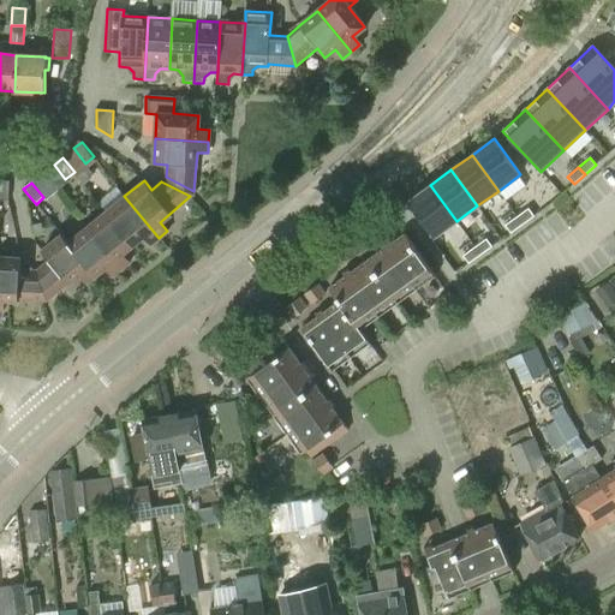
[(407,201),(410,203),(416,213),(434,237),(457,221),(430,185),(407,201)]
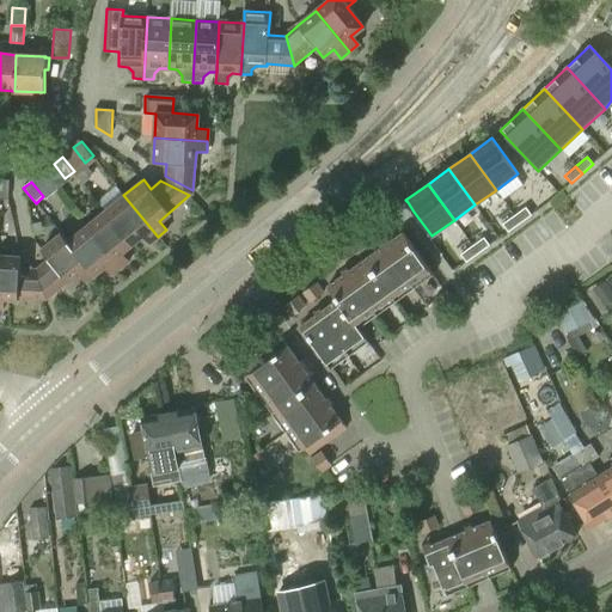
[(123,195),(105,210),(132,244),(142,236),(150,244),(158,237),(123,195)]
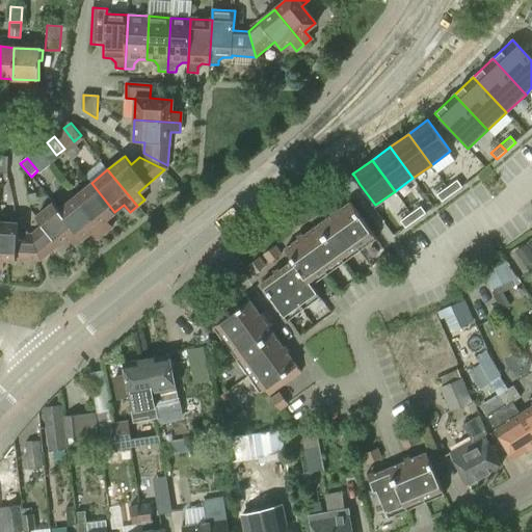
[(457,180),(447,187),(452,194),(462,187),(457,180)]
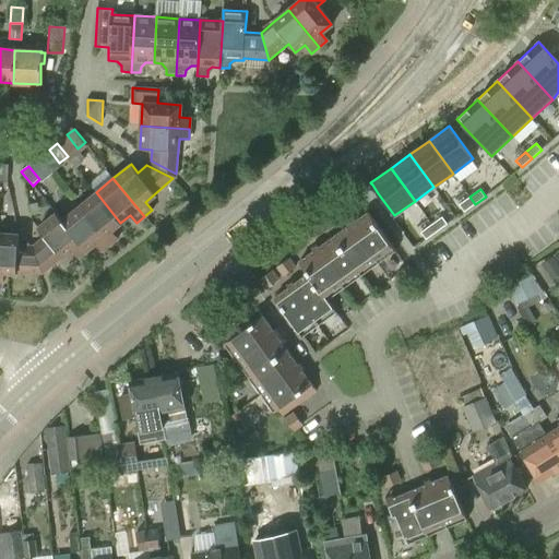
[(96,192),(79,206),(109,245),(117,238),(110,230),(120,223),(96,192)]
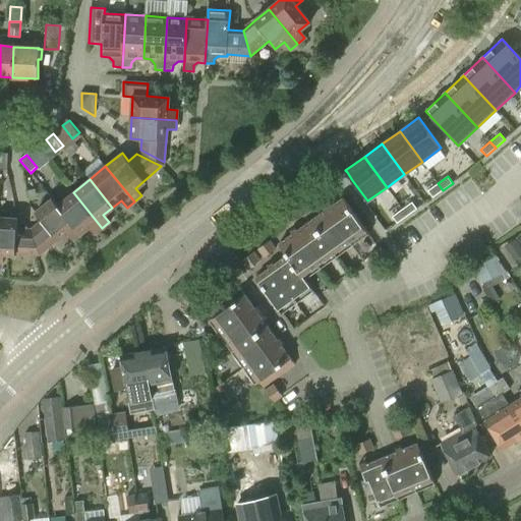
[(427,190),(432,197),(443,190),(438,183),(427,190)]
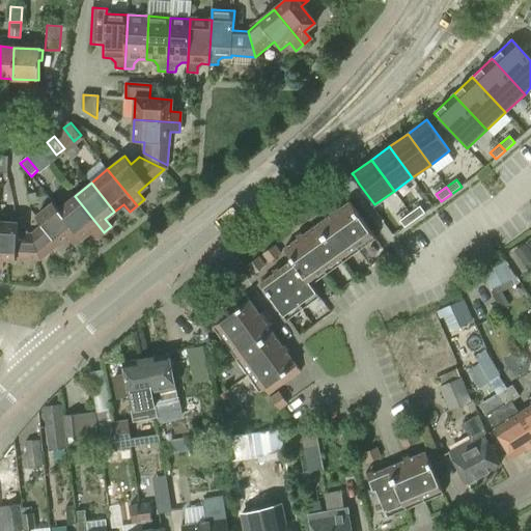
[(75,196),(59,208),(82,238),(90,231),(96,239),(104,232),(75,196)]
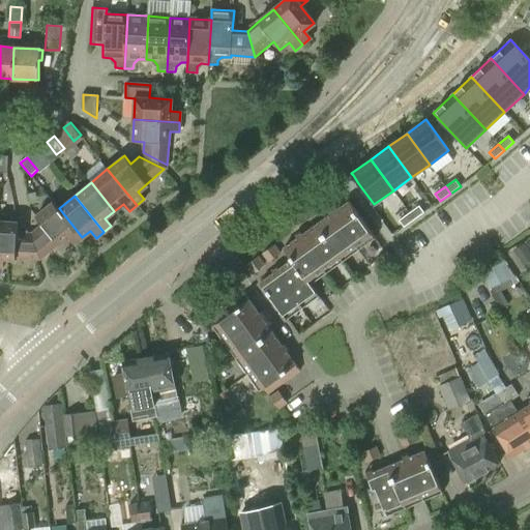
[(319,296),(311,284),(375,237),(349,201),(334,211),(332,208),(327,212),(329,215),(302,235),(300,231),(295,235),(297,238),(284,248),(292,260),(278,269),(276,266),(271,269),(273,272),(260,283),(287,319),(319,296)]
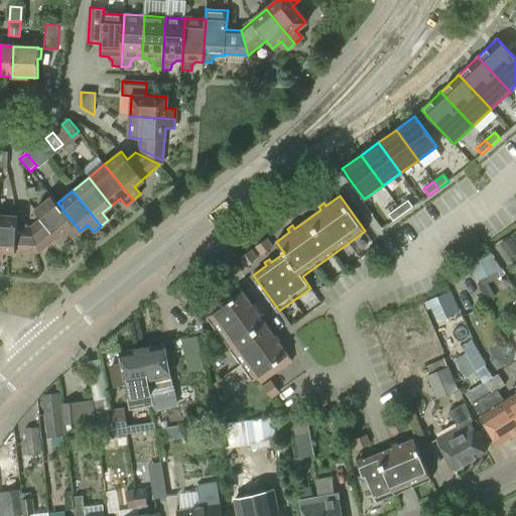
[(80,231),(57,203),(51,197),(35,210),(42,218),(32,226),(40,251),(67,231),(72,238),(80,231)]
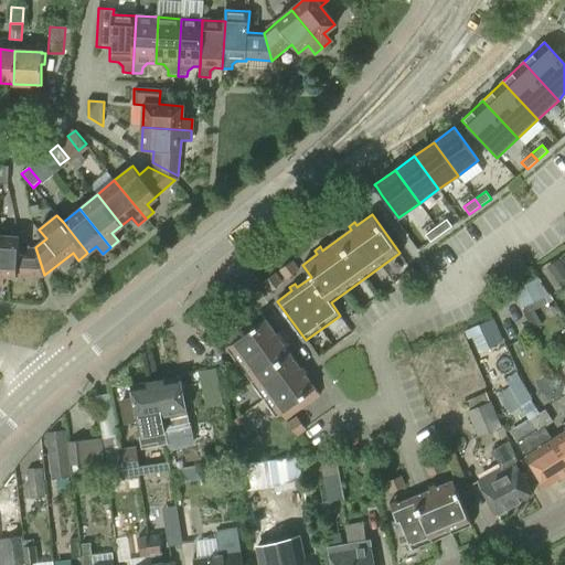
[(447,220),(436,227),(441,234),(451,226),(447,220)]
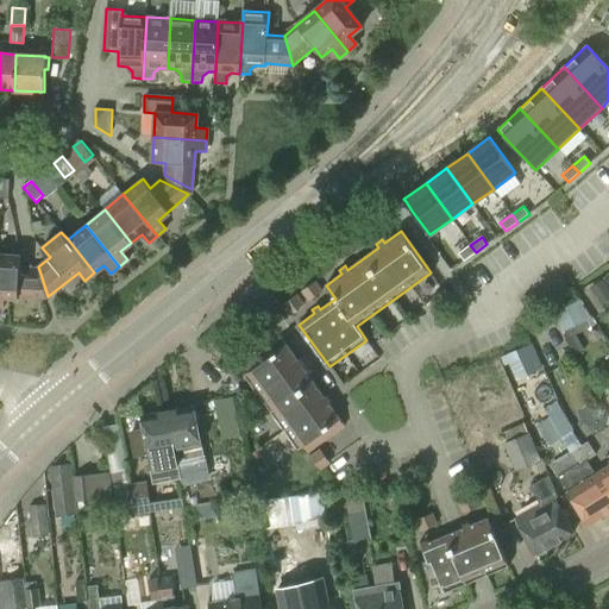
[(458,253),(464,261),(476,252),(470,245),(458,253)]
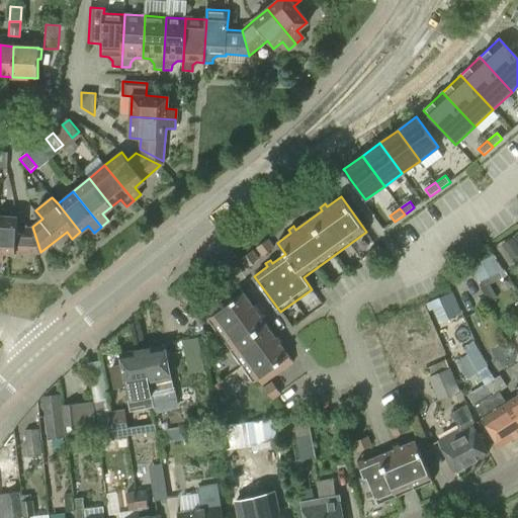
[(0,217),(0,262),(3,263),(4,254),(36,255),(27,229),(17,229),(18,218),(0,217)]
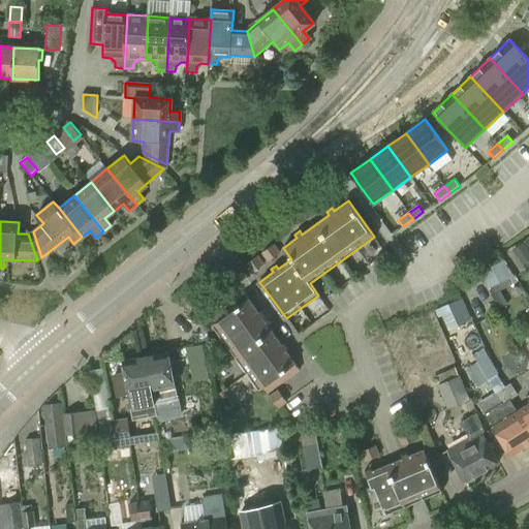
[(511,250),(523,266),(528,260),(528,250),(523,242),(511,250)]
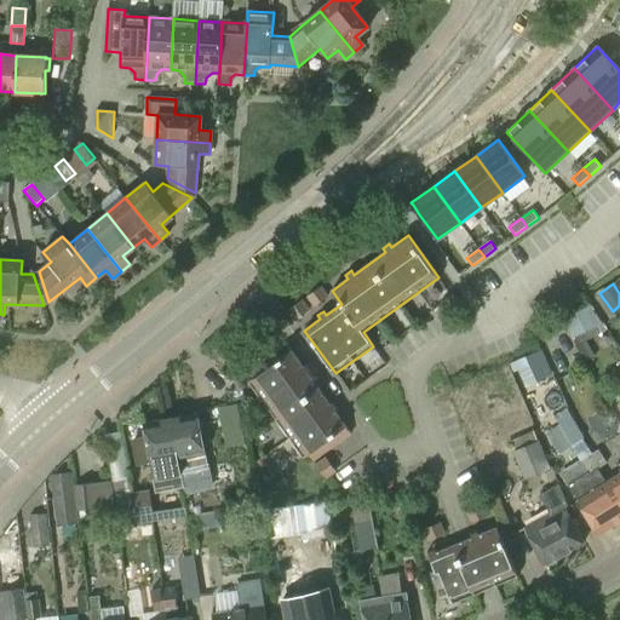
[(327,297),(320,287),(306,297),(314,306),(327,297)]
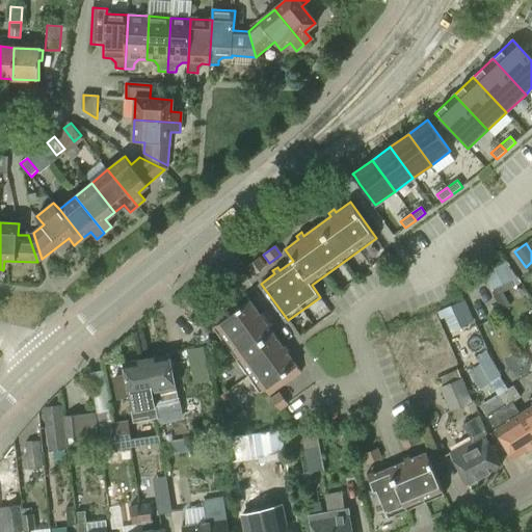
[(265,266),(259,258),(247,266),(254,274),(265,266)]
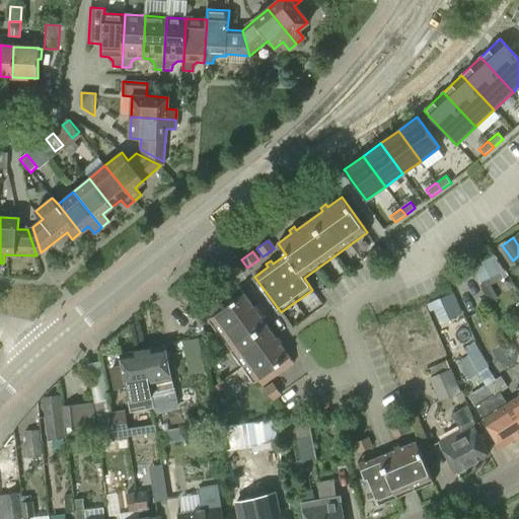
[(498,264),(493,253),(468,266),(477,284),(504,271),(500,263),(498,264)]
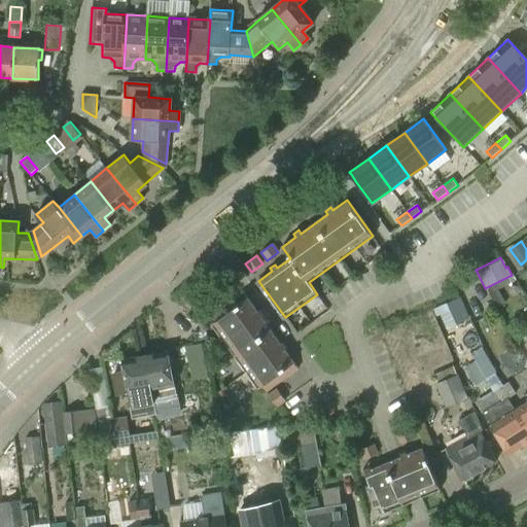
[(235,299),(211,316),(210,324),(256,388),(261,385),(266,391),(299,367),(284,348),(287,346),(283,341),(280,343),(260,316),(264,314),(260,309),(257,311),(243,292),(235,299)]
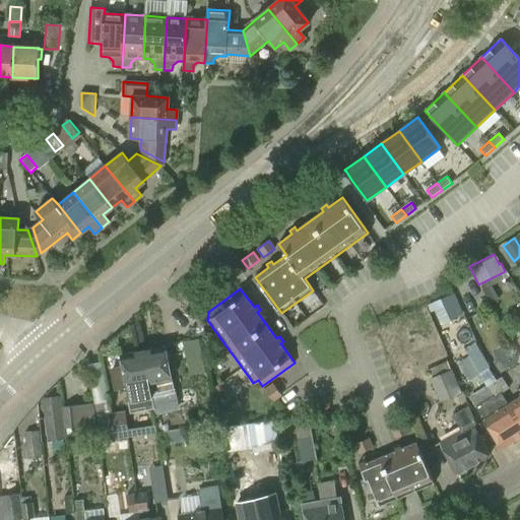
[(451,295),(432,303),(437,314),(441,324),(460,315),(451,295)]
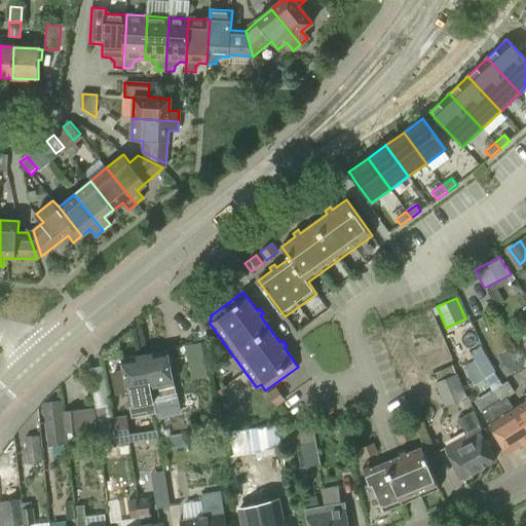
[(204,343),(186,346),(192,377),(211,374),(204,343)]
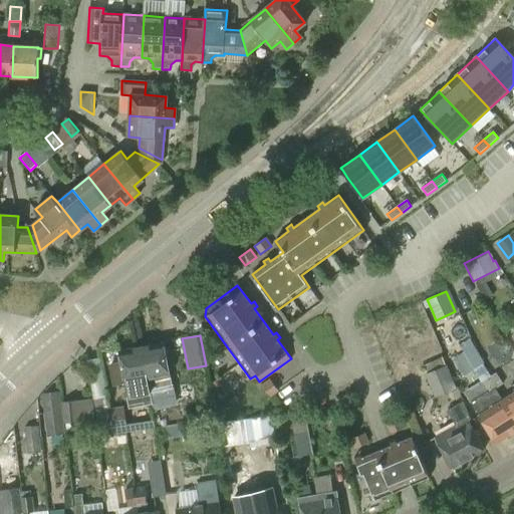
[(494,390),(496,389),(489,377),(491,376),(468,340),(459,346),(473,368),(472,369),(480,381),(485,390),(488,394),(494,390)]
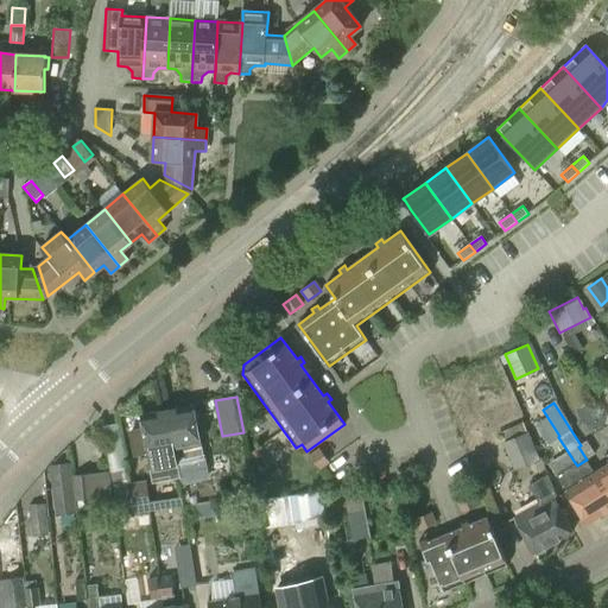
[(192,405),(168,410),(178,464),(204,460),(192,405)]
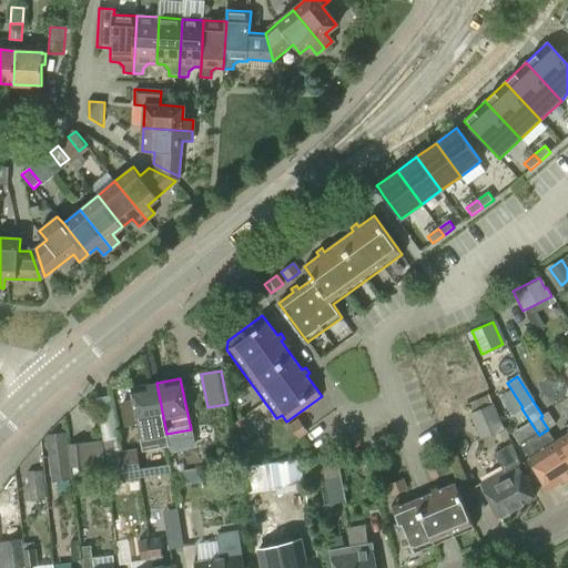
[(166,434),(156,383),(132,388),(134,401),(122,404),(127,425),(138,423),(143,450),(169,446),(166,434)]
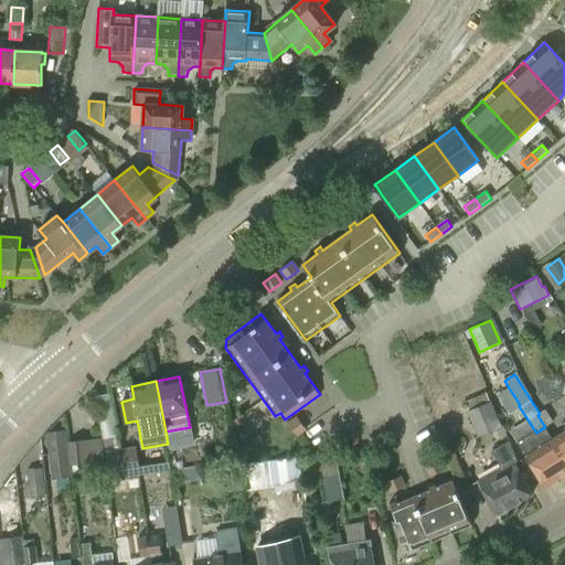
[(469,411),(466,412),(478,438),(502,427),(501,424),(504,422),(494,400),(490,402),(482,384),(461,394),(469,411)]
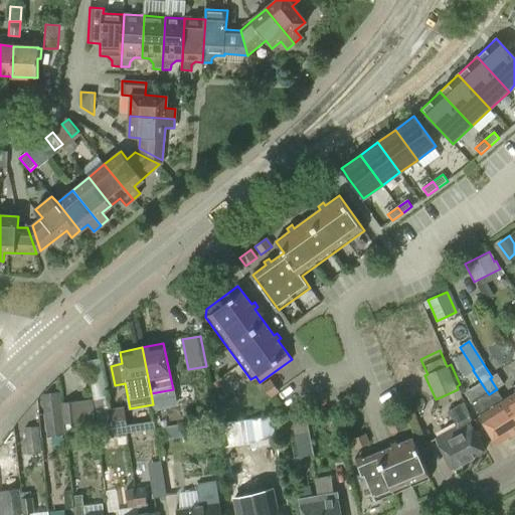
[(490,378),(497,389),(504,384),(497,373),(492,377),(490,378)]
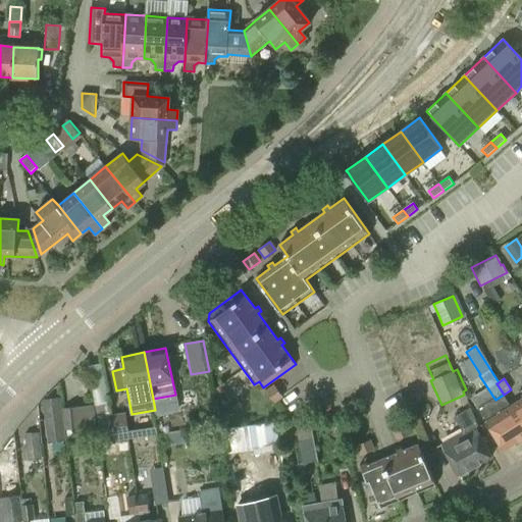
[(266,392),(273,402),(282,396),(274,385),(266,392)]
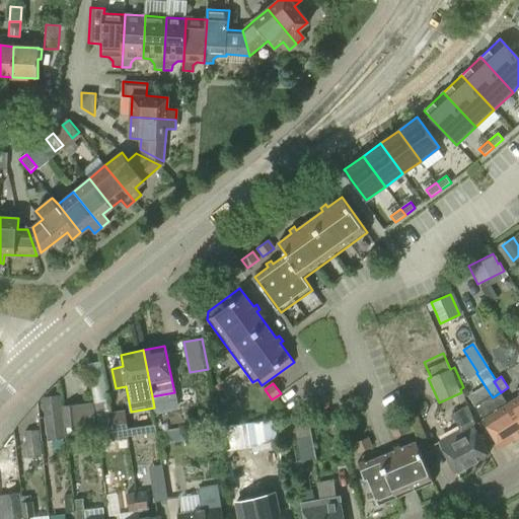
[(217,394),(223,403),(230,398),(224,389),(217,394)]
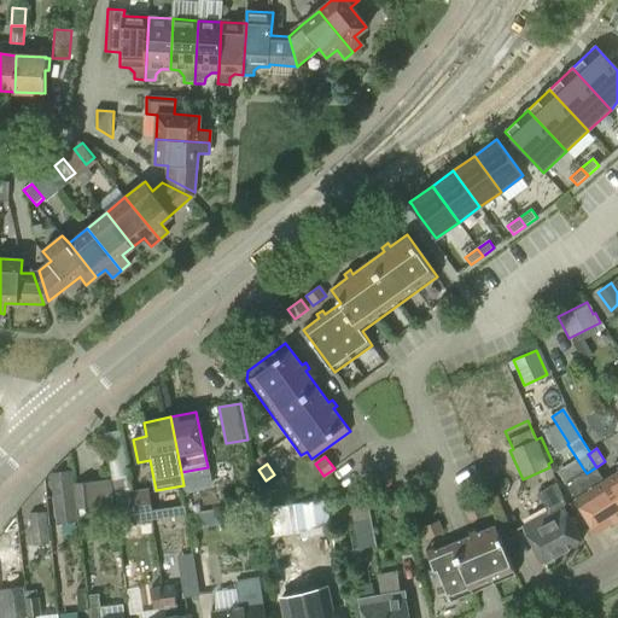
[(587,473),(583,468),(565,482),(577,499),(576,500),(596,531),(617,517),(617,503),(604,482),(594,468),(587,473)]
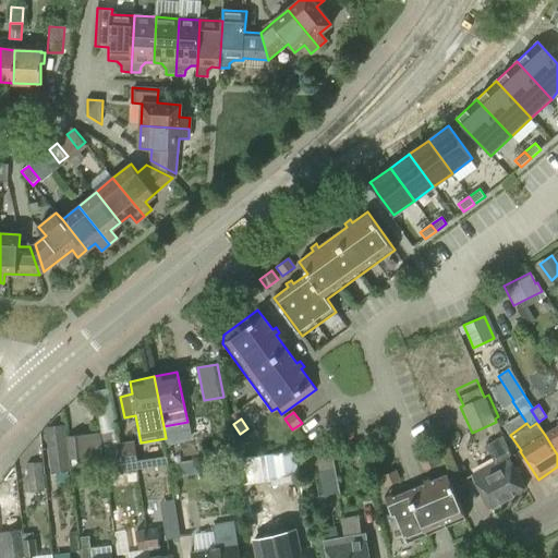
[(557,425),(545,435),(557,455),(557,425)]
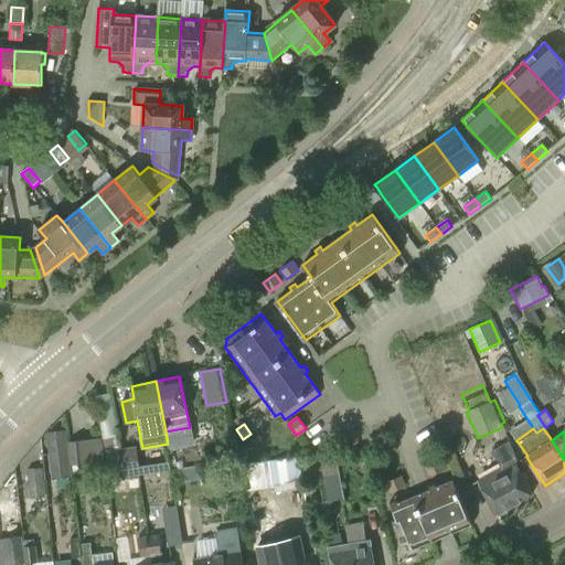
[(140,473),(138,464),(136,447),(120,449),(118,436),(103,438),(109,478),(127,475),(140,473)]
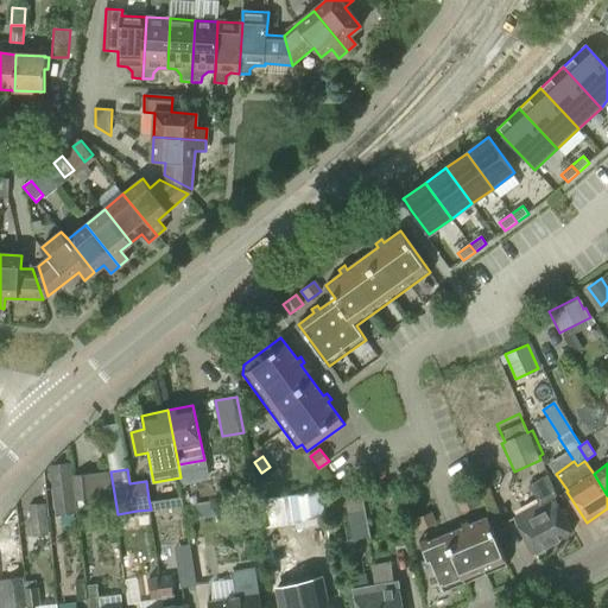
[(93,499),(89,474),(74,476),(77,501),(93,499)]
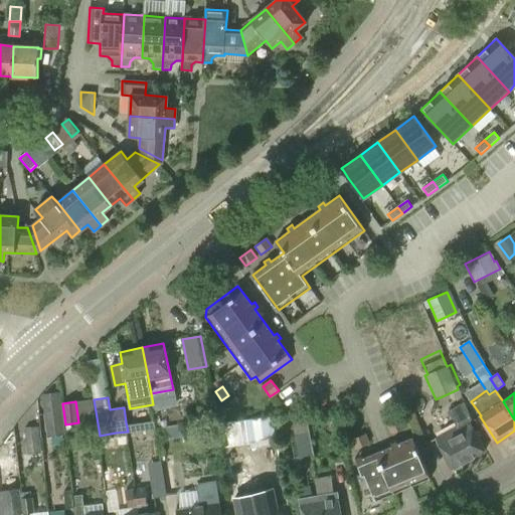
[(464,402),(448,410),(456,427),(435,440),(451,469),(485,451),(470,422),(472,420),(464,402)]
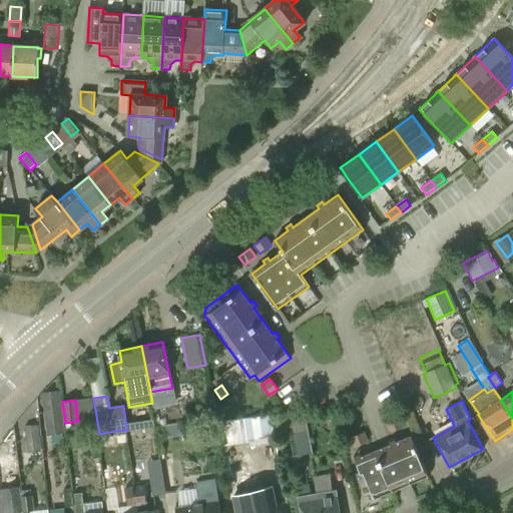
[(152,417),(125,421),(127,430),(183,422),(180,403),(170,404),(170,409),(151,411),(152,417)]
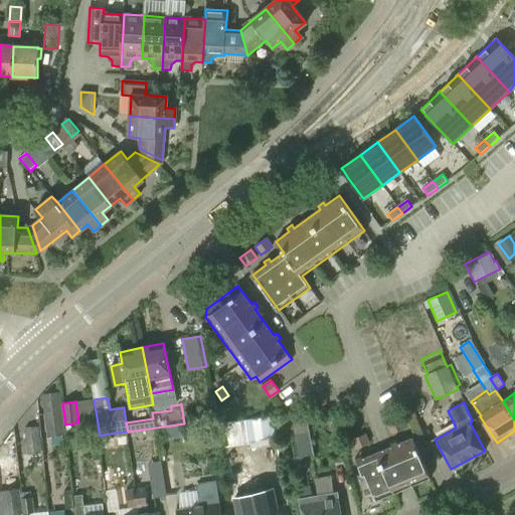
[(61,414),(46,416),(48,438),(64,436),(61,414)]
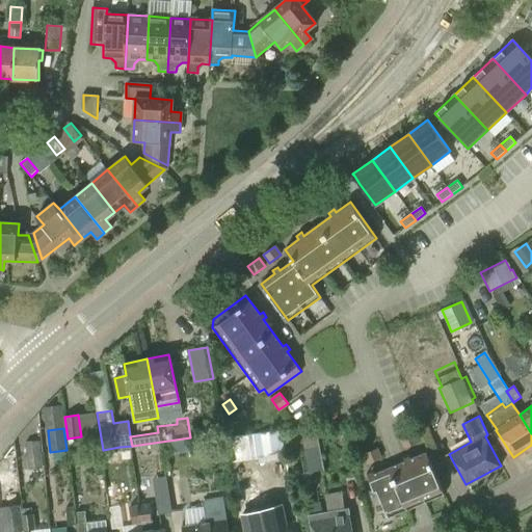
[(282,435),(281,430),(255,433),(257,452),(284,449),(282,435)]
